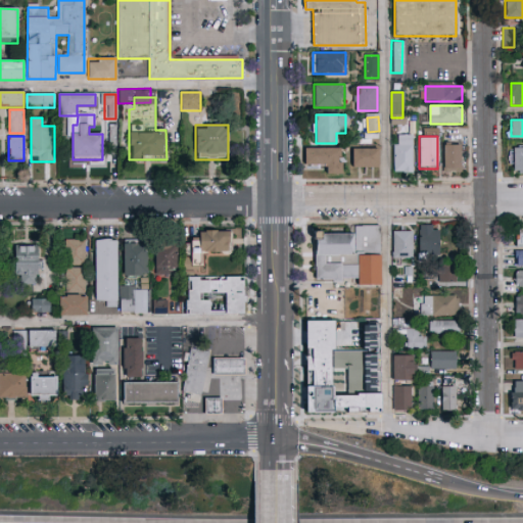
[(394,138),(412,138),(412,173),(394,173),(394,138)]
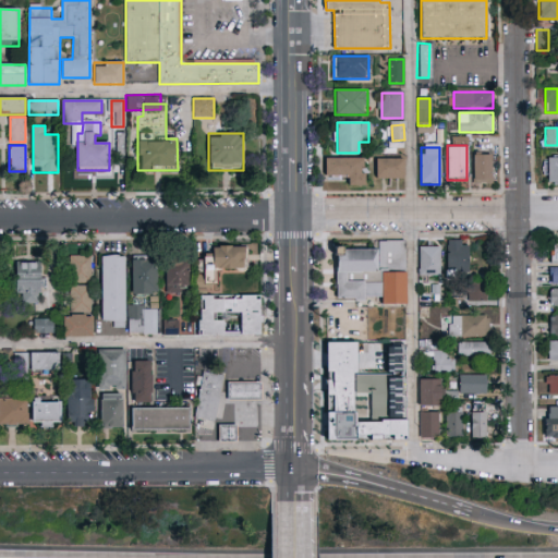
[(473,155),(490,155),(490,182),(473,182),(473,155)]
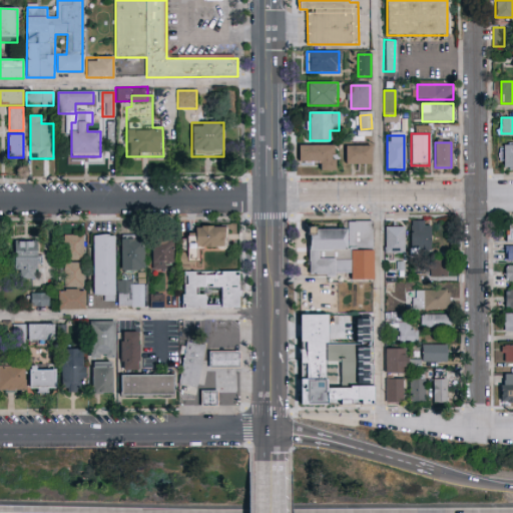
[(319,170),(319,161),(299,161),(299,145),(335,145),(335,170),(319,170)]
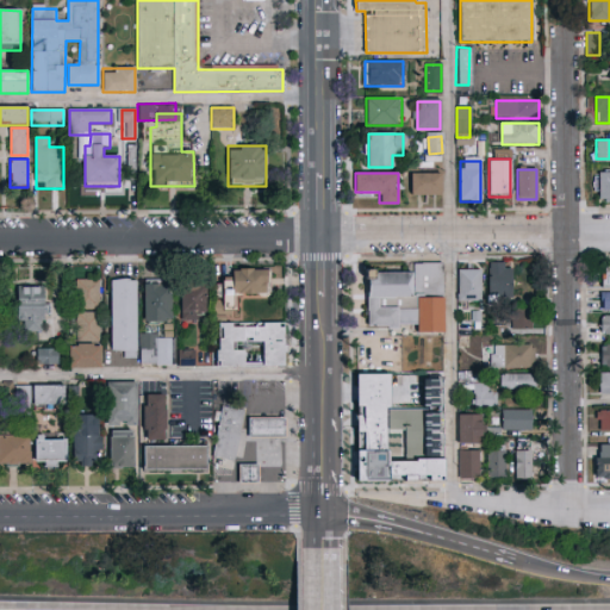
[(411,195),(411,173),(442,173),(442,195),(411,195)]
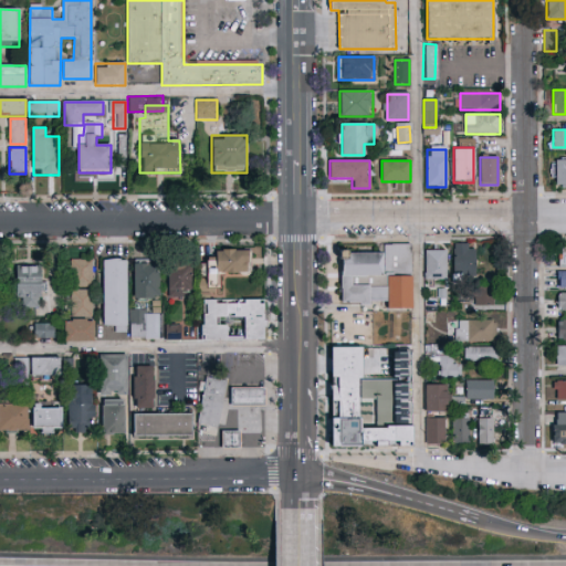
[(565,189),(556,189),(556,160),(565,160),(565,189)]
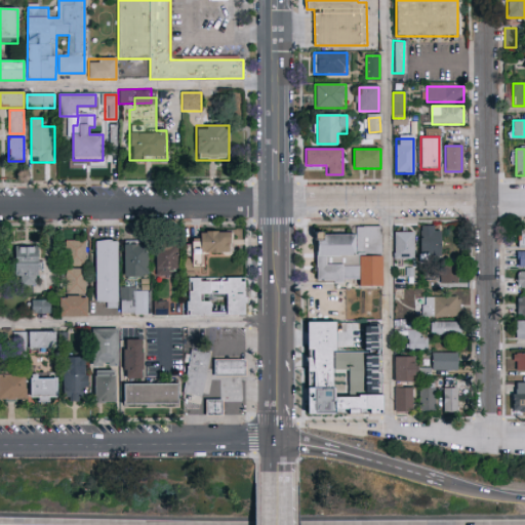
[(441,256),(420,256),(420,226),(441,226),(441,256)]
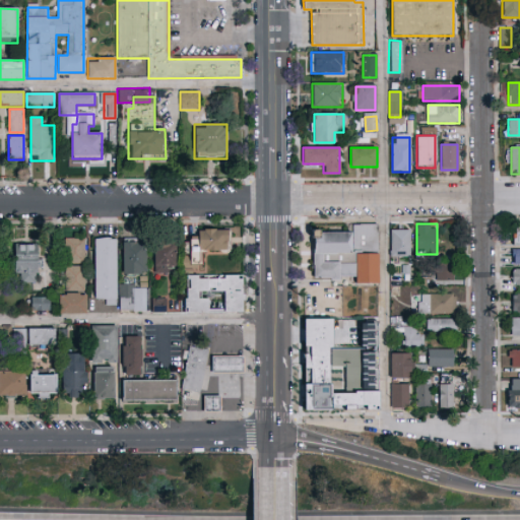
[(378,283),(354,284),(354,278),(313,278),(313,232),(351,232),(351,224),(378,224),(378,283)]
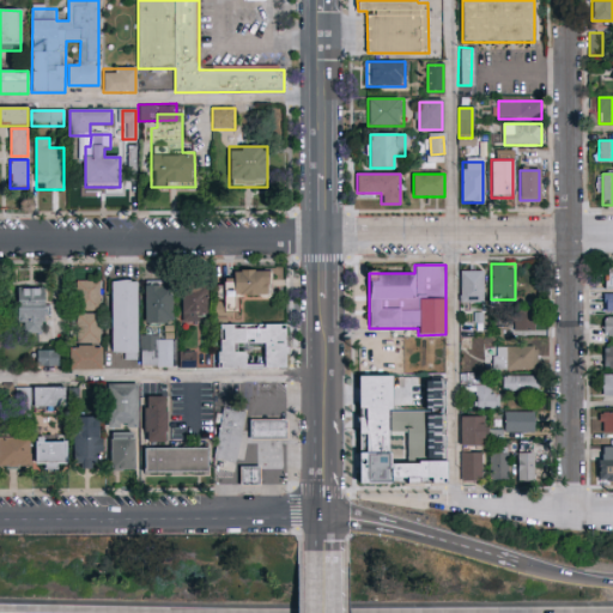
[(271,296),(240,296),(240,313),(219,313),(219,283),(232,283),(232,271),(271,271),(271,296)]
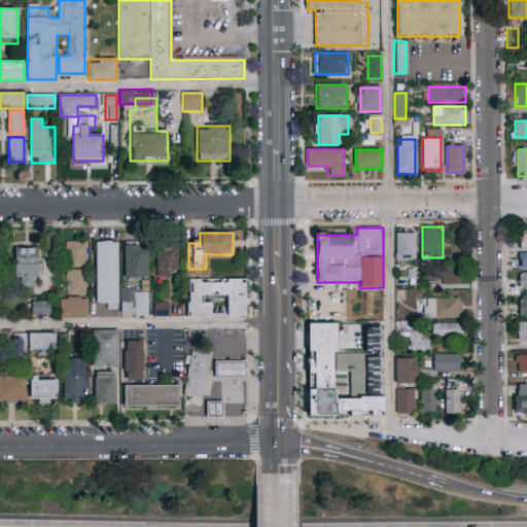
[(415,260),(396,260),(396,234),(415,234),(415,260)]
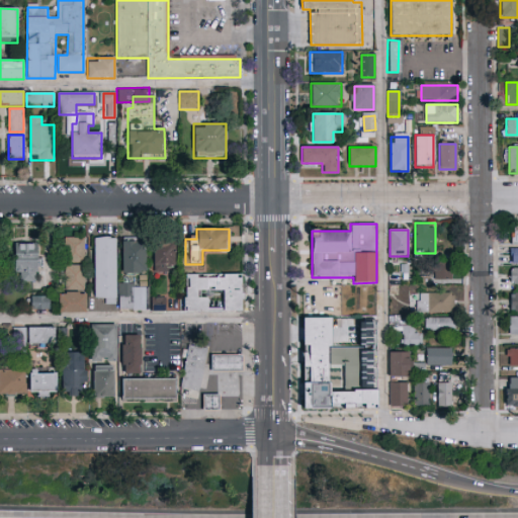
[(84,237),(84,262),(64,262),(64,237),(84,237)]
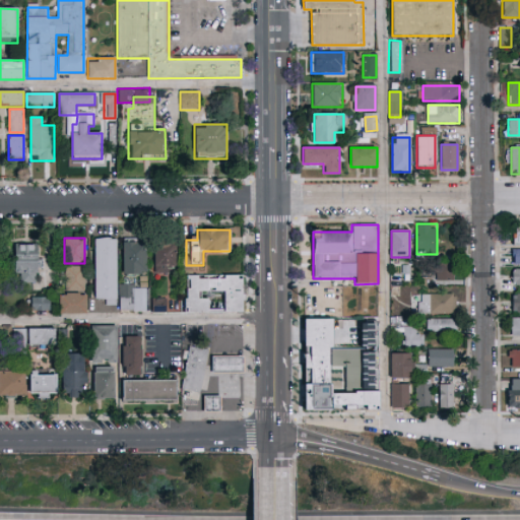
[(117,239),(117,305),(105,305),(105,301),(94,301),(94,239),(117,239)]
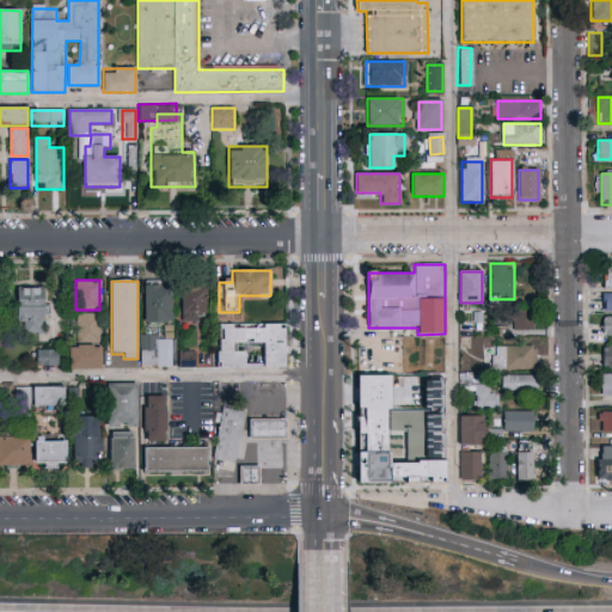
[(145,323),(145,285),(171,285),(171,323),(145,323)]
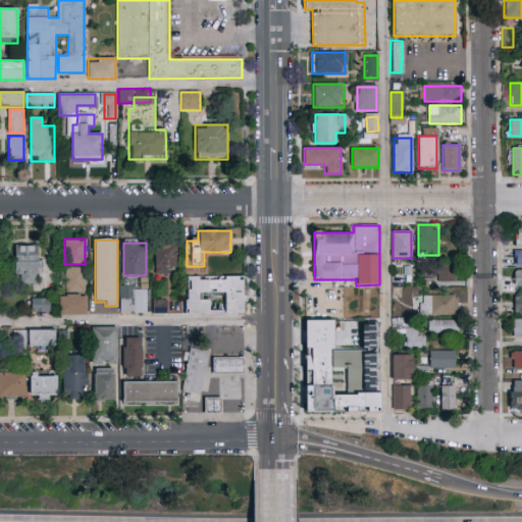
[(176,244),(176,274),(155,274),(155,244),(176,244)]
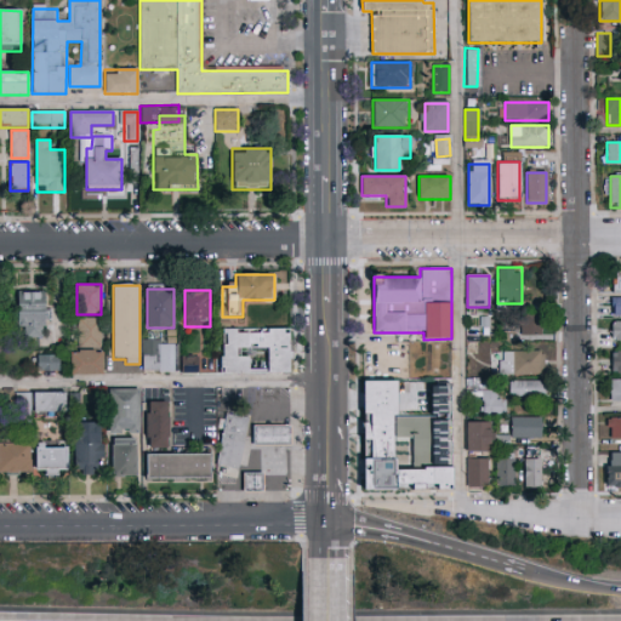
[(17,326),(17,292),(45,292),(45,337),(28,337),(28,326),(17,326)]
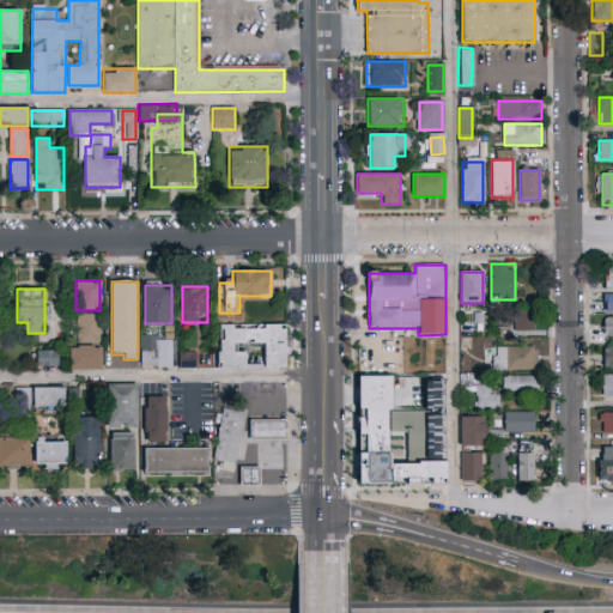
[(612,292),(600,292),(599,310),(612,310),(612,292)]
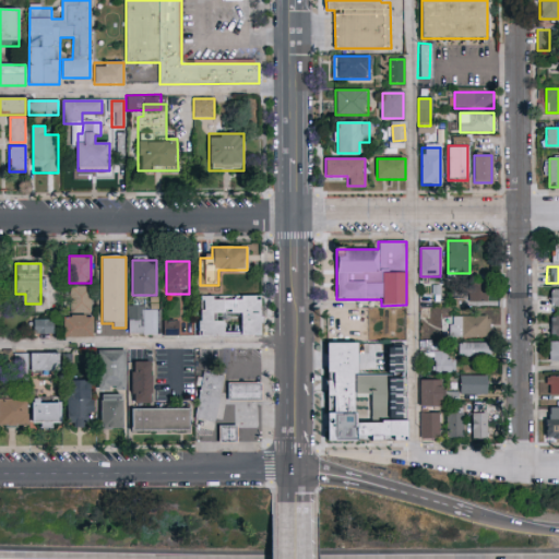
[(470,283),(487,283),(487,302),(470,302),(470,283)]
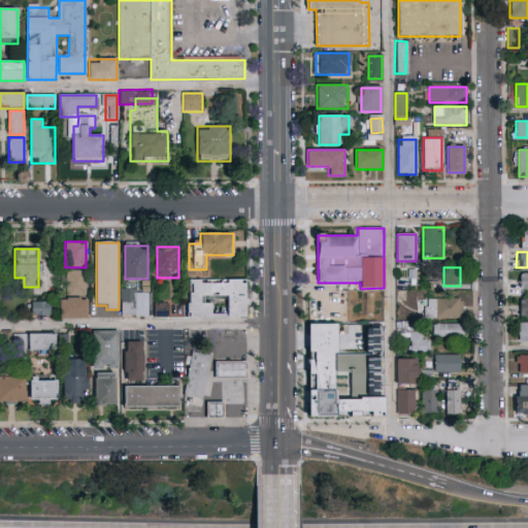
[(66,271),(86,271),(86,294),(66,294),(66,271)]
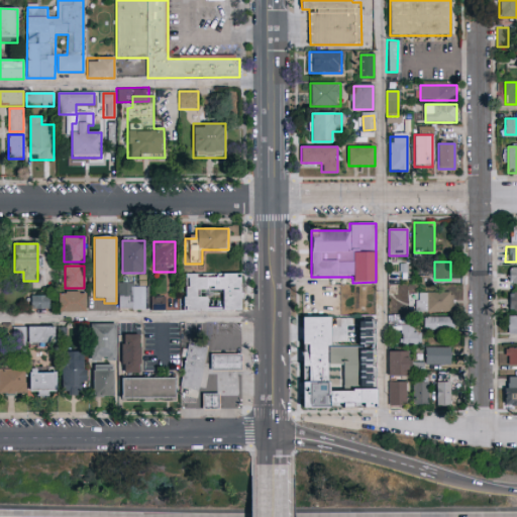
[(516,266),(507,266),(507,282),(516,282),(516,266)]
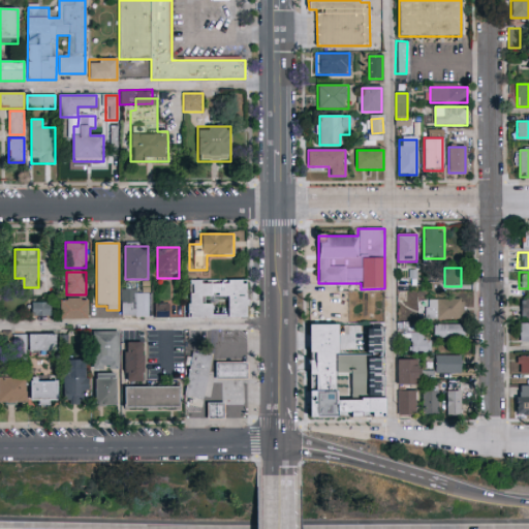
[(247,280),(247,318),(228,318),(228,297),(210,297),(210,318),(189,318),(189,280),(247,280)]
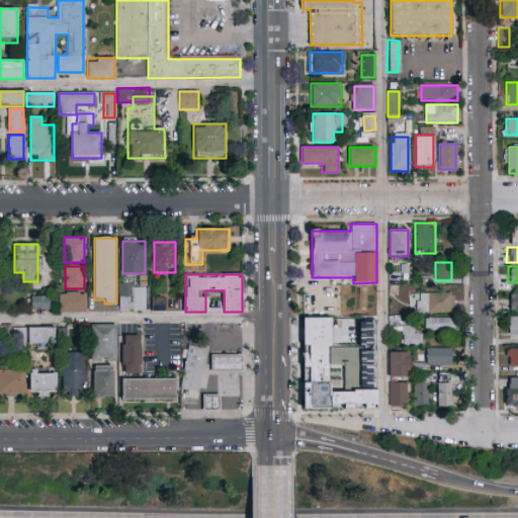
[(118,310),(118,283),(145,283),(145,310),(118,310)]
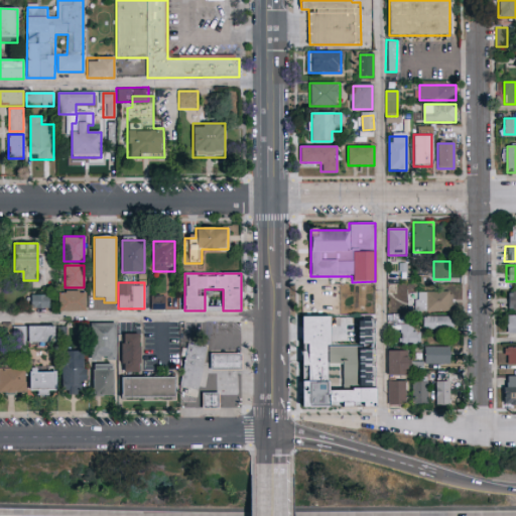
[(515,290),(504,290),(504,308),(515,308),(515,290)]
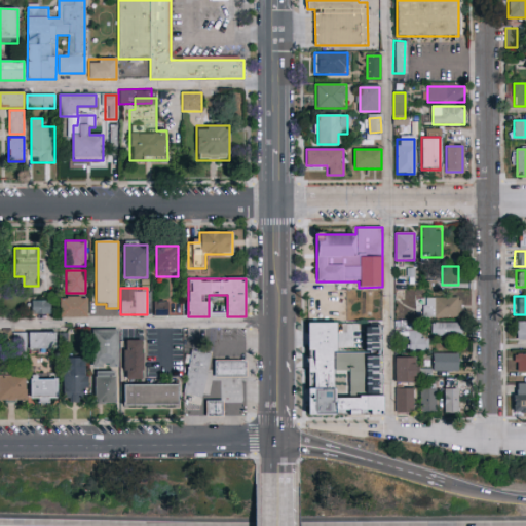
[(86,316),(60,316),(60,297),(86,297),(86,316)]
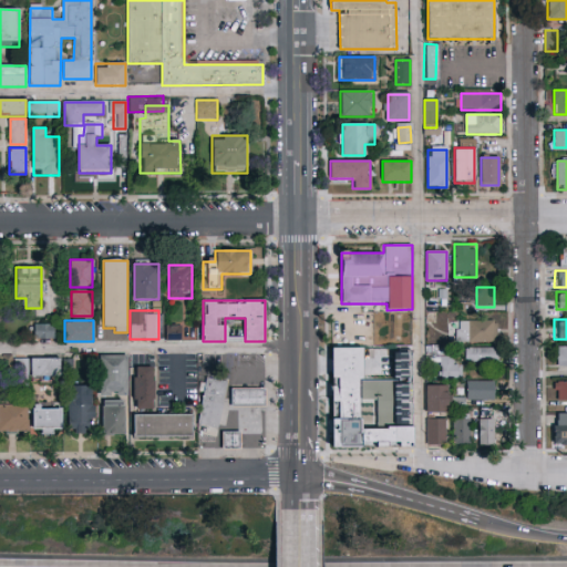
[(450,341),(450,321),(495,321),(495,341),(450,341)]
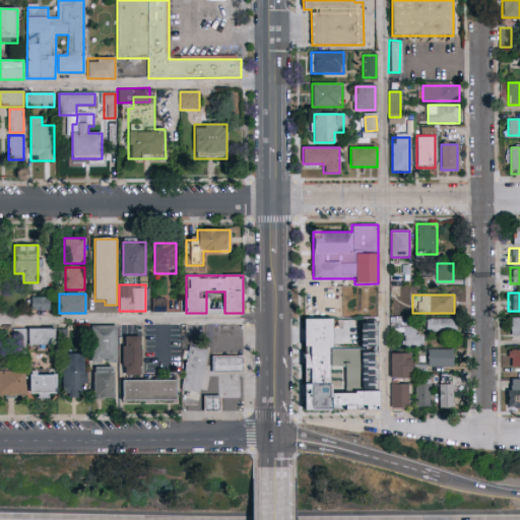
[(34,311),(34,298),(51,298),(51,311),(34,311)]
